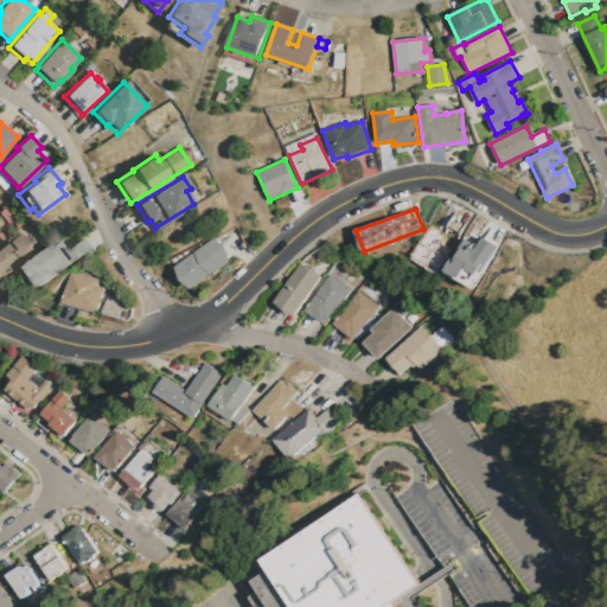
[(36,254),(8,274),(11,276),(2,282),(0,279),(0,247),(6,243),(4,240),(10,236),(12,240),(20,232),(36,254)]
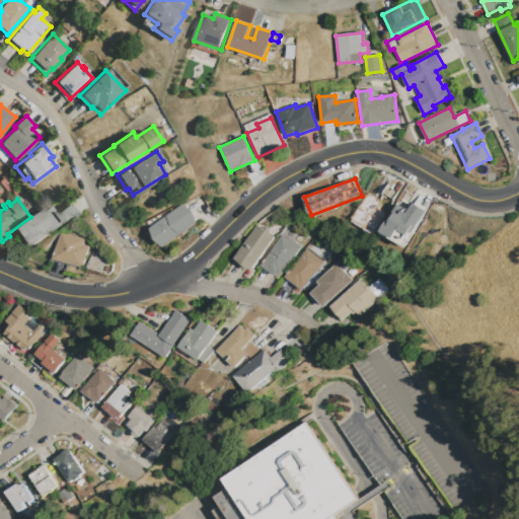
[(57,213),(69,203),(77,213),(65,223),(57,213)]
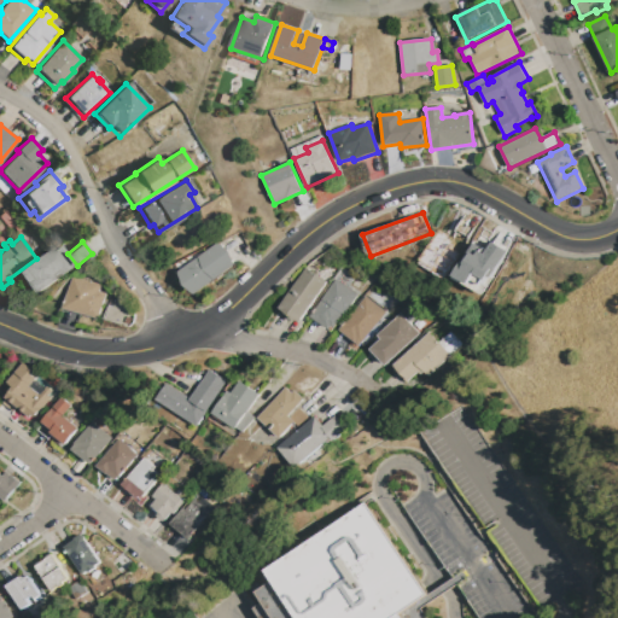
[(472,244),(453,279),(482,296),(507,251),(491,242),(485,251),(472,244)]
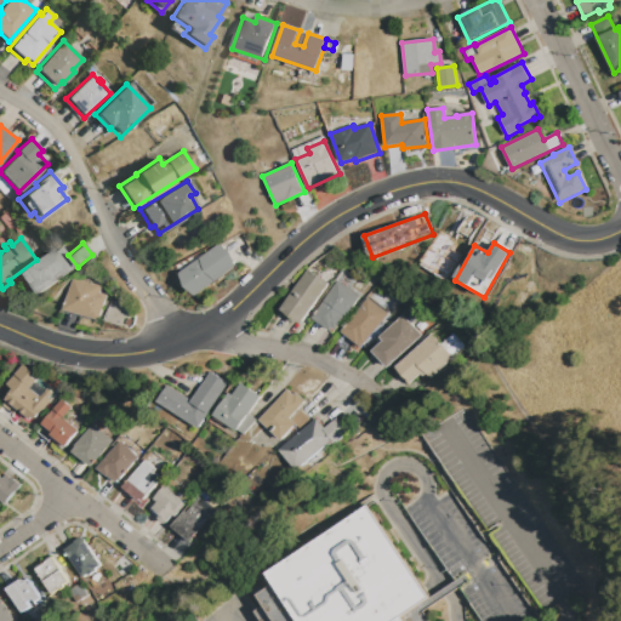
[(237,267),(198,296),(186,288),(181,273),(220,244),(231,254),(237,267)]
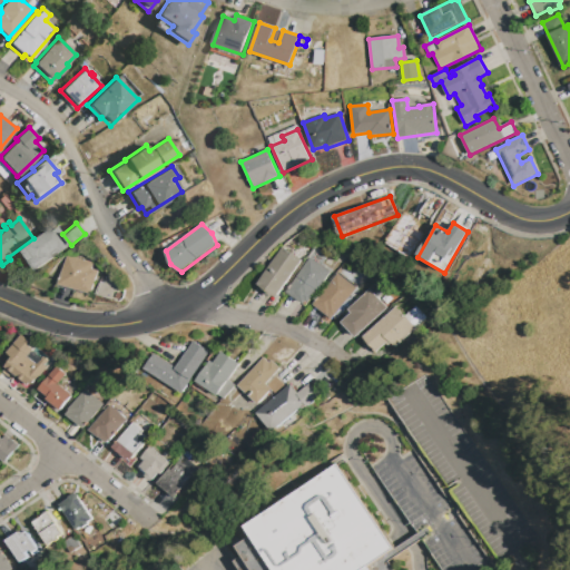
[(70,246),(39,271),(23,252),(28,248),(28,247),(53,226),(70,246)]
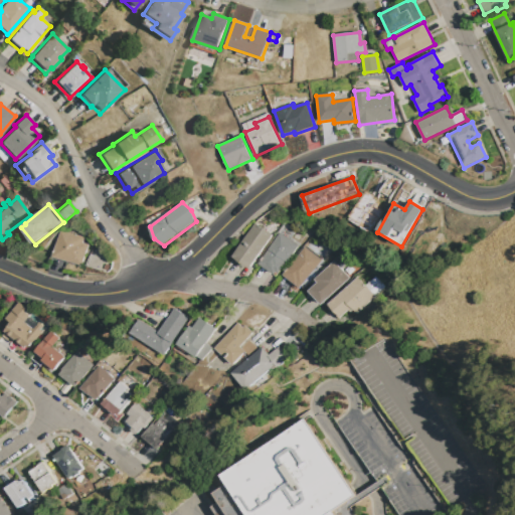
[(255,224),(273,235),(249,269),(232,256),(255,224)]
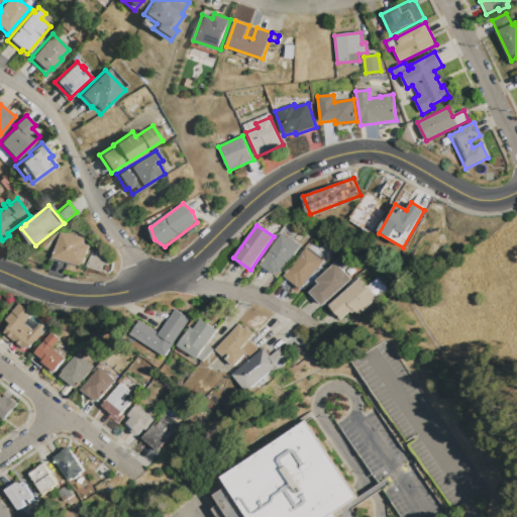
[(60,231),(84,238),(82,243),(88,245),(83,267),(53,259),(60,231)]
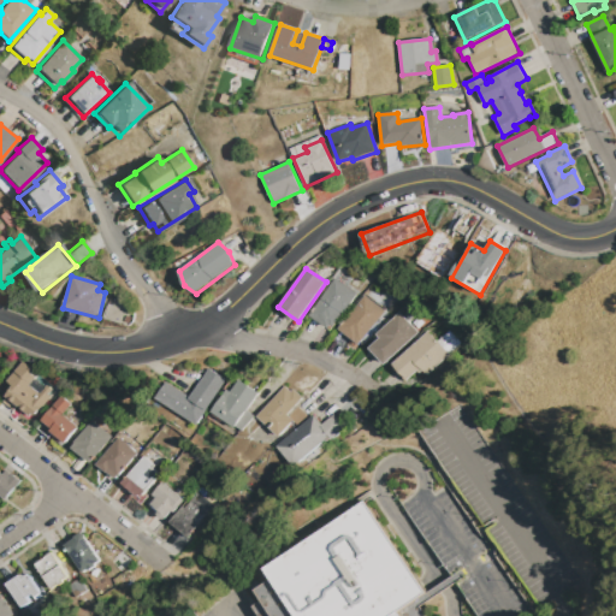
[(309,317),(333,278),(356,294),(332,331),(309,317)]
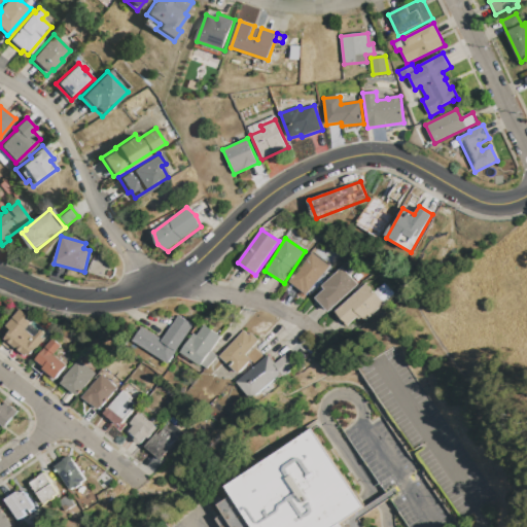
[(328,267),(306,295),(287,281),(311,252),(328,267)]
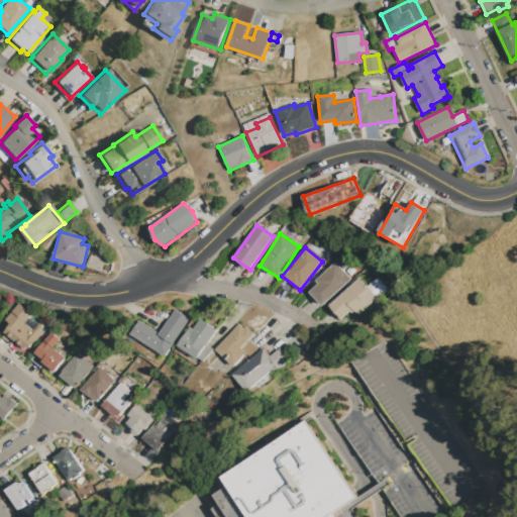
[(91,267),(92,261),(100,263),(99,269),(91,267)]
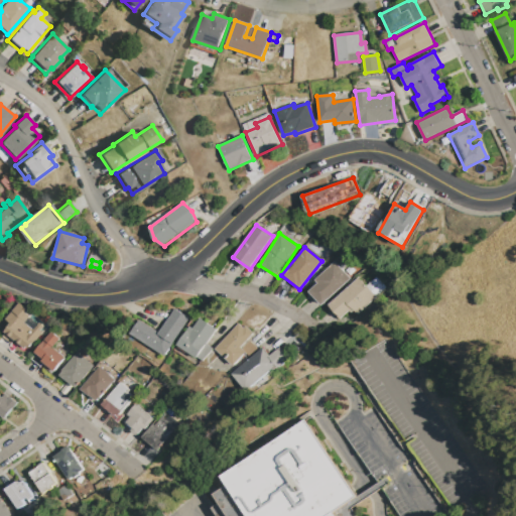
[(350,279),(323,305),(316,299),(315,300),(312,297),(313,295),(309,292),(318,284),(315,280),(334,262),(350,279)]
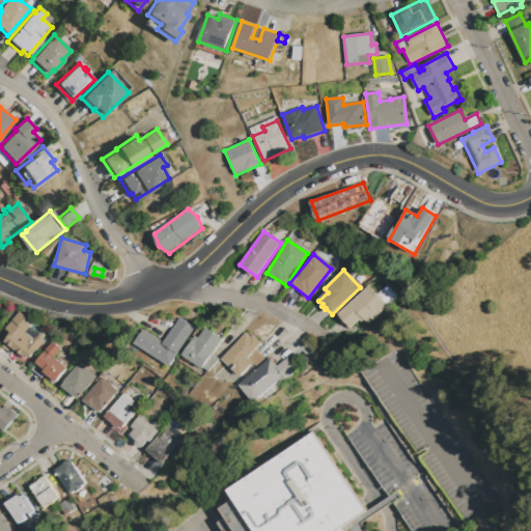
[(387,306),(375,295),(386,285),(397,297),(387,306)]
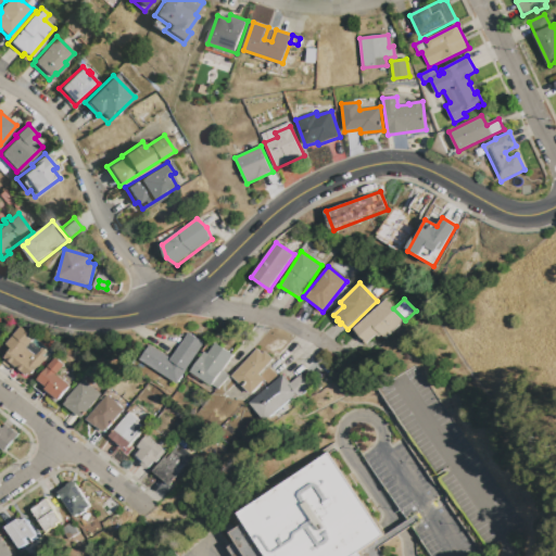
[(384,300),(393,308),(405,320),(386,339),(382,335),(378,339),(376,336),(366,345),(353,332),(365,320),(364,319),(384,300)]
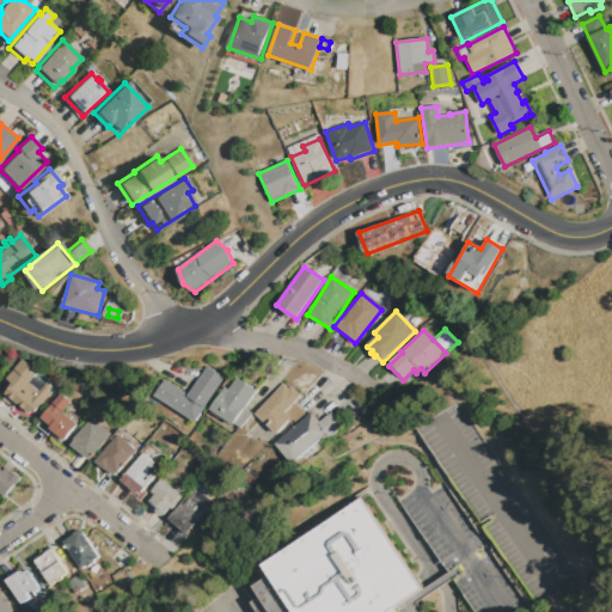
[(7,379),(23,360),(32,367),(30,371),(36,375),(29,383),(40,392),(47,384),(53,389),(49,392),(51,395),(35,414),(32,411),(30,415),(5,393),(13,384),(7,379)]
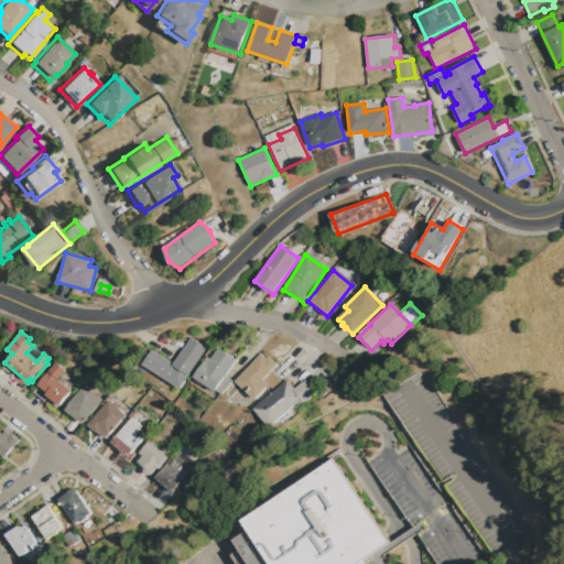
[(206,348),(182,390),(142,366),(152,350),(174,364),(190,338),(206,348)]
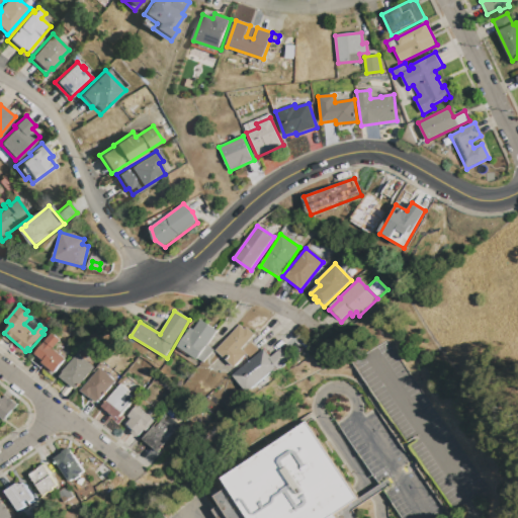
[(200,320),(219,330),(208,347),(214,350),(205,362),(179,347),(191,328),(194,330),(200,320)]
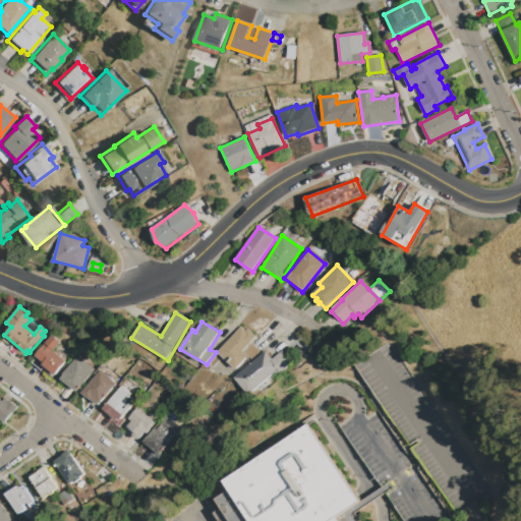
[(217,352),(240,327),(245,331),(248,329),(256,337),(243,351),(249,356),(236,370),(217,352)]
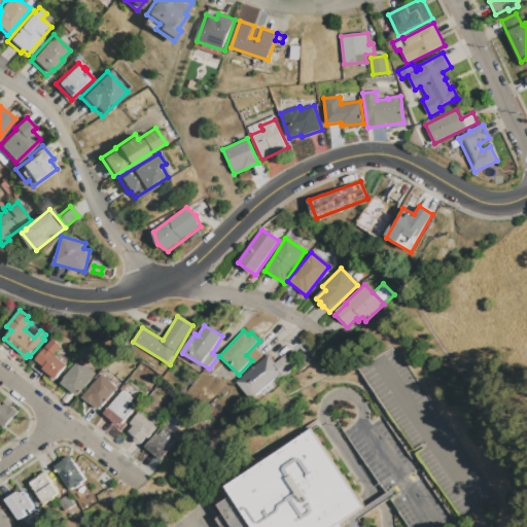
[(53,339),(62,346),(55,355),(67,365),(56,379),(53,377),(51,379),(45,374),(47,373),(43,370),(45,367),(36,359),(53,339)]
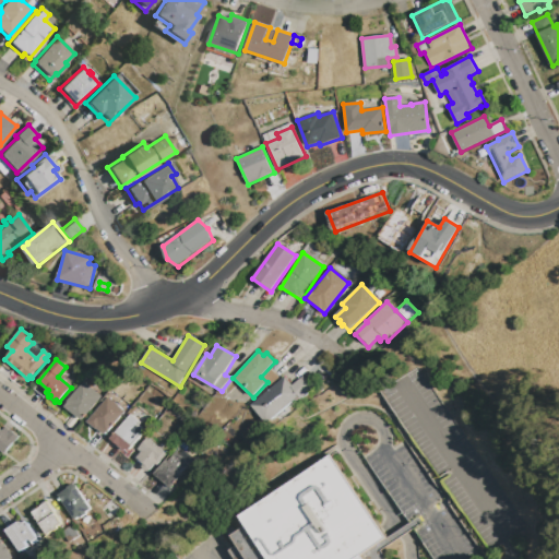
[(251,405),(284,377),(292,385),(302,377),(314,390),(300,402),(297,399),(266,425),(251,405)]
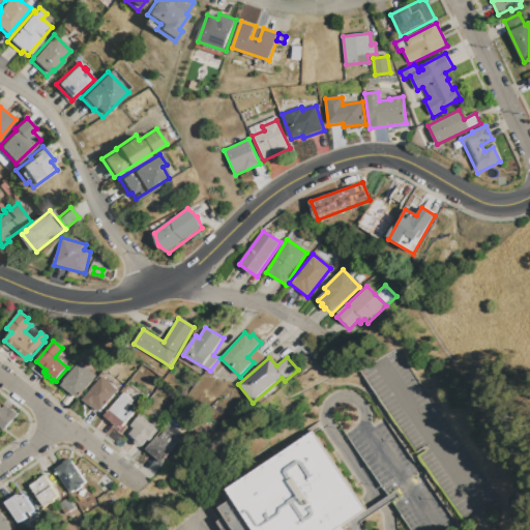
[(80,362),(97,377),(78,400),(62,386),(65,382),(64,381),(80,362)]
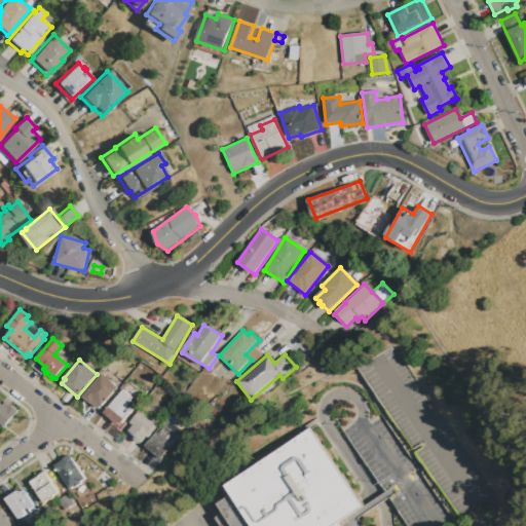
[(117,387),(99,410),(92,405),(91,406),(86,402),(87,401),(82,397),(101,374),(117,387)]
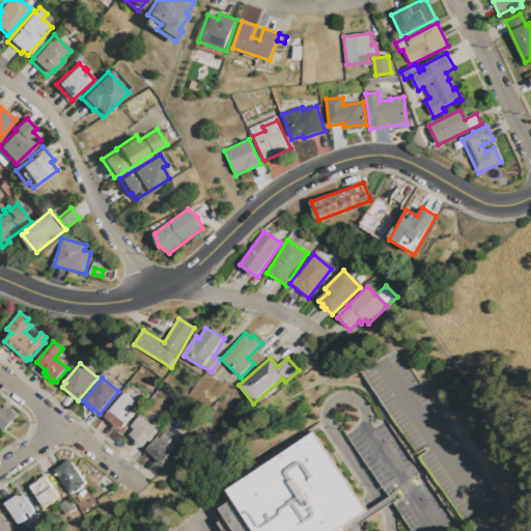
[(123,394),(134,402),(132,404),(138,409),(119,431),(104,419),(123,394)]
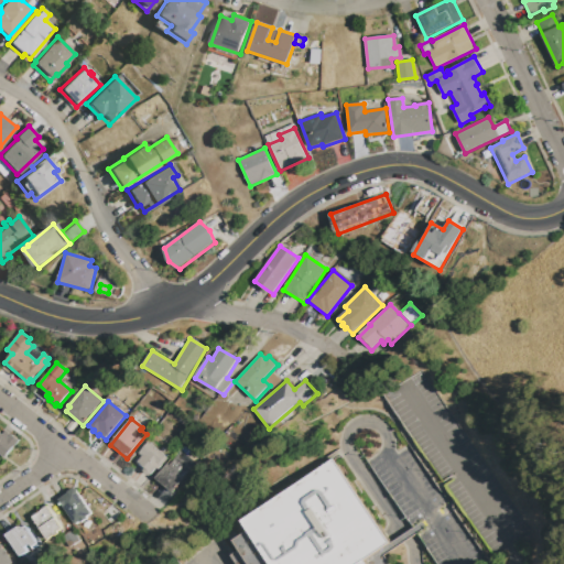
[(0,454),(0,431),(3,434),(6,431),(11,435),(12,434),(20,441),(6,458),(0,454)]
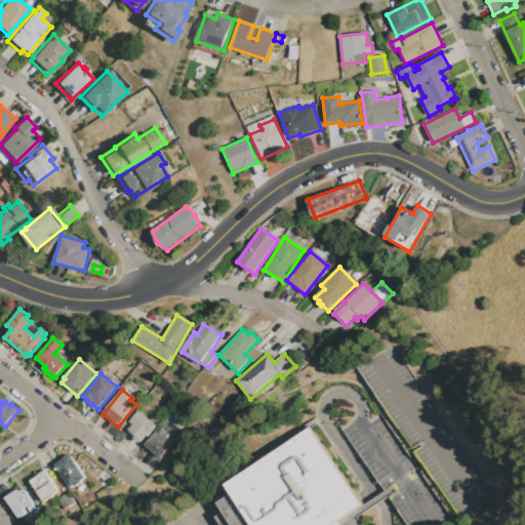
[(156,425),(139,444),(133,439),(135,436),(128,431),(132,426),(128,421),(137,411),(151,422),(152,421),(156,425)]
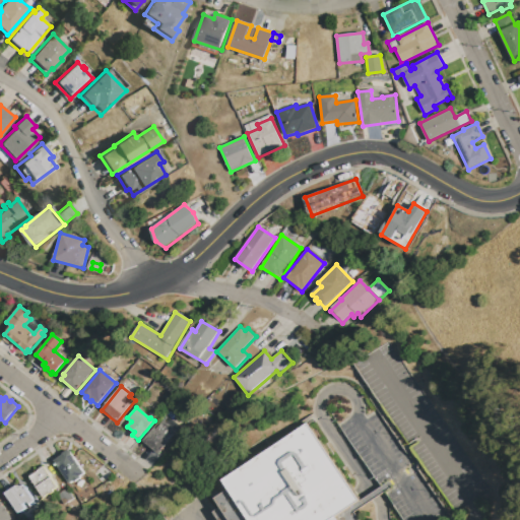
[(178,432),(167,423),(170,418),(183,429),(179,434),(178,432)]
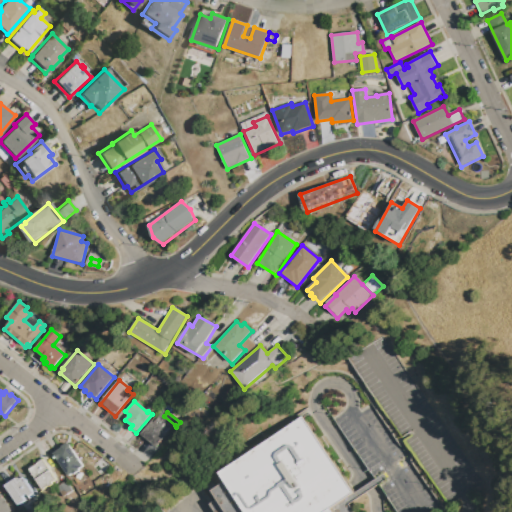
[(161,414),(164,416),(175,425),(157,448),(140,435),(152,421),(154,422),(161,414)]
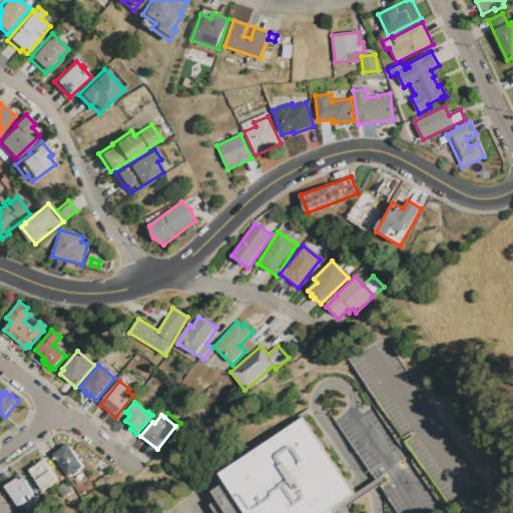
[(247,512),(221,474),(303,418),(356,494),(333,510),(334,512),(247,512)]
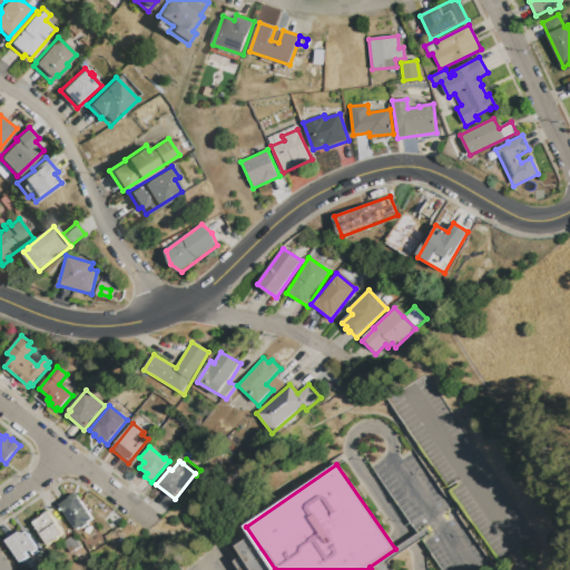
[(59,505),(69,499),(69,498),(70,495),(71,494),(74,494),(75,494),(77,495),(78,497),(79,498),(94,519),(89,522),(90,523),(84,529),(81,527),(77,530),(59,505)]
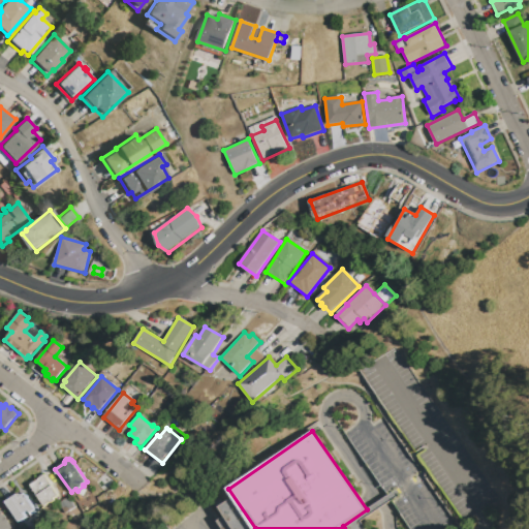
[(30,486),(39,479),(38,479),(44,474),(59,496),(44,506),(30,486)]
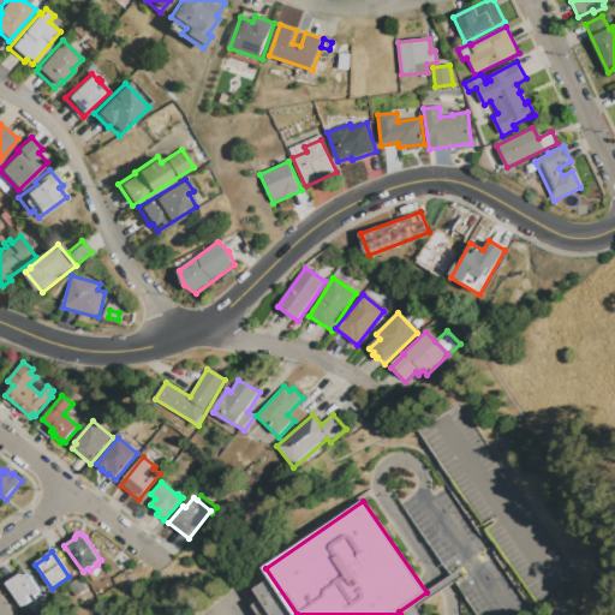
[(118,575),(132,566),(145,575),(126,589),(118,575)]
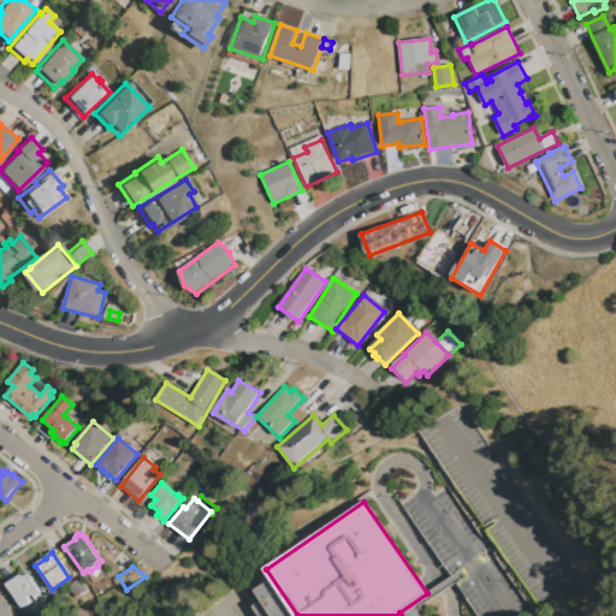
[(19,576),(21,575),(22,575),(23,575),(24,576),(25,576),(29,574),(43,596),(36,600),(33,594),(28,598),(31,603),(23,608),(7,585),(19,576)]
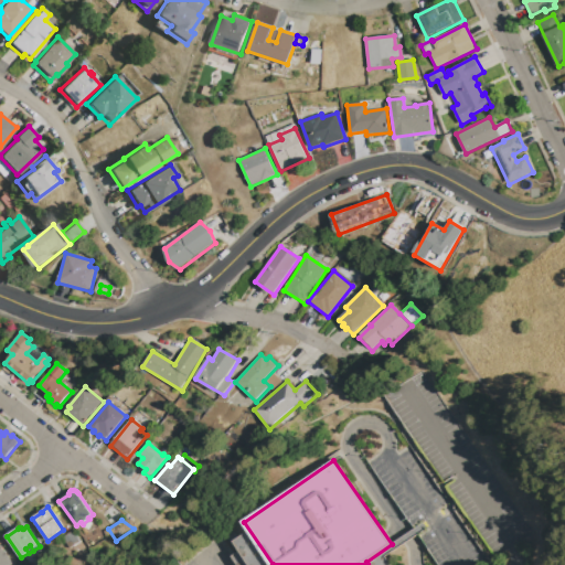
[(63,539),(73,531),(81,542),(71,550),(63,539)]
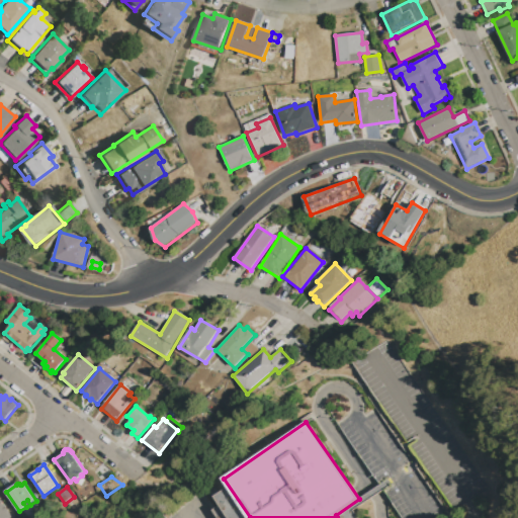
[(0,517),(0,498),(13,517),(11,517),(0,517)]
